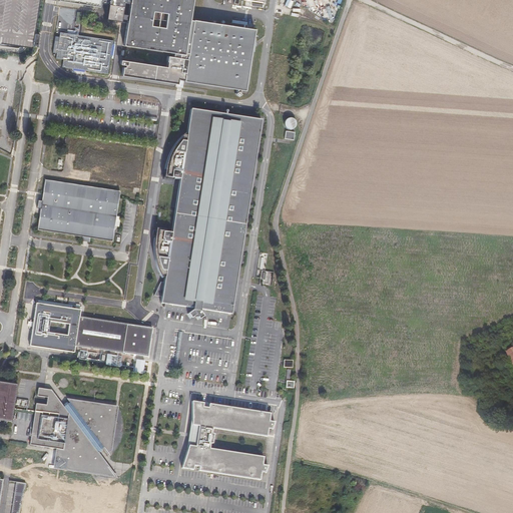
[(118,65),(124,66),(124,67),(122,67),(121,75),(175,83),(176,78),(183,80),(183,81),(236,89),(235,93),(234,94),(236,96),(239,94),(239,93),(239,90),(244,91),(254,30),(193,21),(189,20),(192,0),(101,0),(101,3),(108,4),(105,19),(121,22),(121,19),(126,20),(123,45),(173,53),(172,57),(170,56),(169,62),(170,62),(169,68),(119,60),(118,65)]
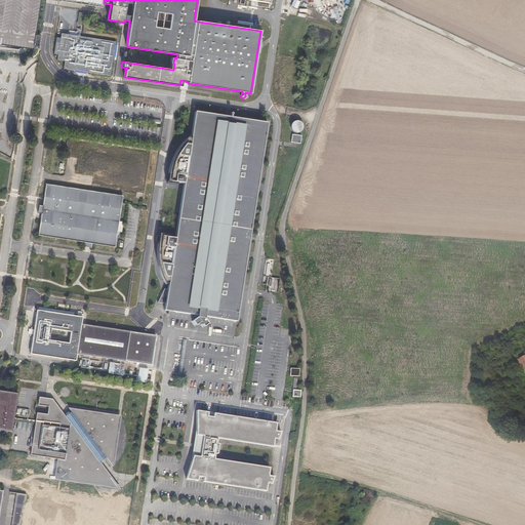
[(307,5),(304,11),(310,15),(314,9),(307,5)]
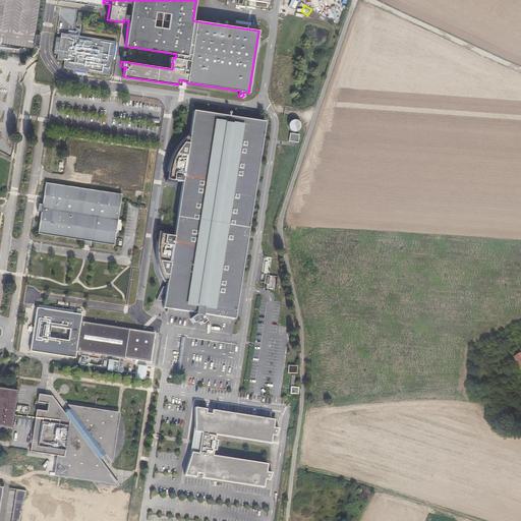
[(238,15),(236,23),(248,24),(249,16),(238,15)]
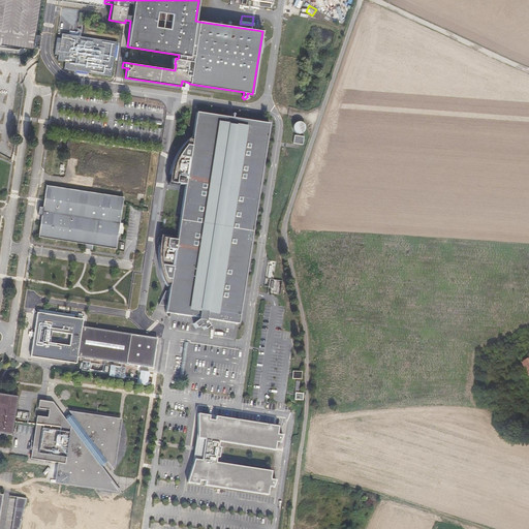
[(112,75),(117,41),(62,34),(61,38),(57,37),(55,54),(58,55),(58,60),(65,61),(64,68),(112,75)]
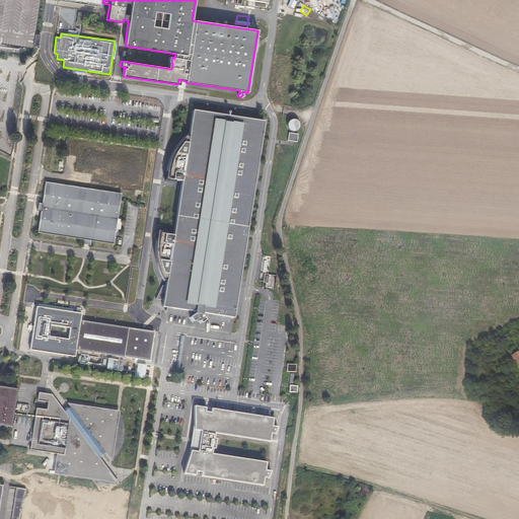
[(196,313),(196,316),(190,320),(193,324),(195,322),(199,322),(201,325),(205,322),(202,317),(202,314),(233,319),(264,123),(194,112),(189,139),(186,139),(180,144),(173,153),(170,162),(168,171),(167,181),(181,183),(174,236),(158,235),(157,251),(158,261),(159,267),(162,275),(164,282),(167,283),(163,308),(196,313)]
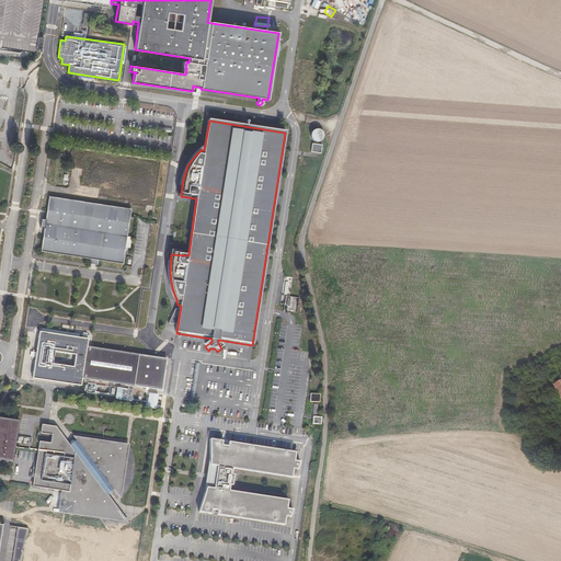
[(311,139),(313,141),(316,142),(319,142),(321,141),(323,139),(323,136),(322,133),(320,130),(317,129),(315,130),(311,133),(311,135),(311,137),(311,139)]
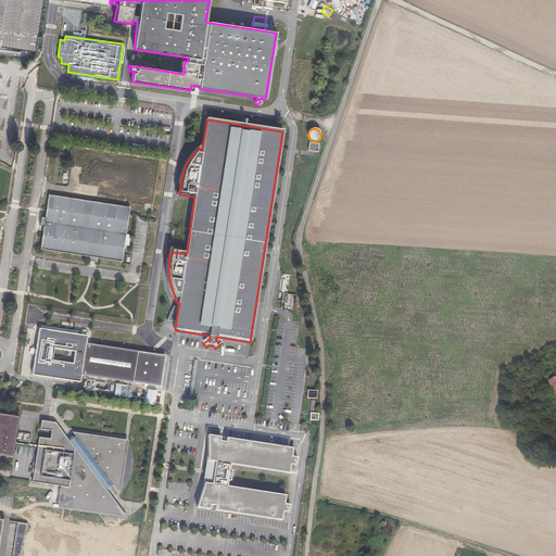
[(319,144),(308,144),(307,153),(318,154),(319,144)]
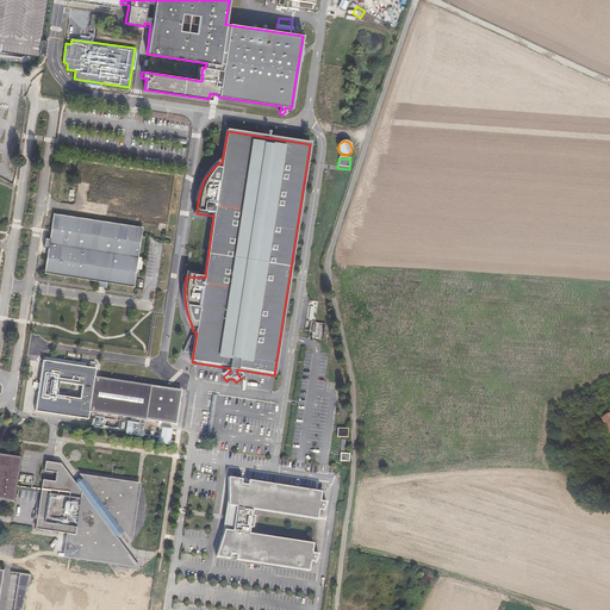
[(45,274),(135,285),(136,268),(142,269),(143,256),(138,256),(143,225),(54,215),(50,238),(45,237),(44,247),(48,247),(45,274)]
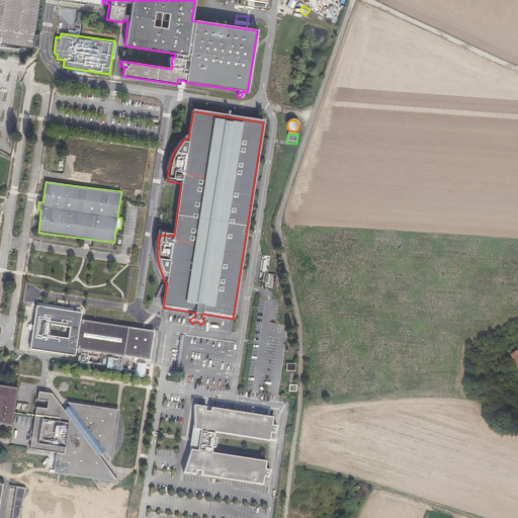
[(270,257),(263,256),(260,273),(267,274),(270,257)]
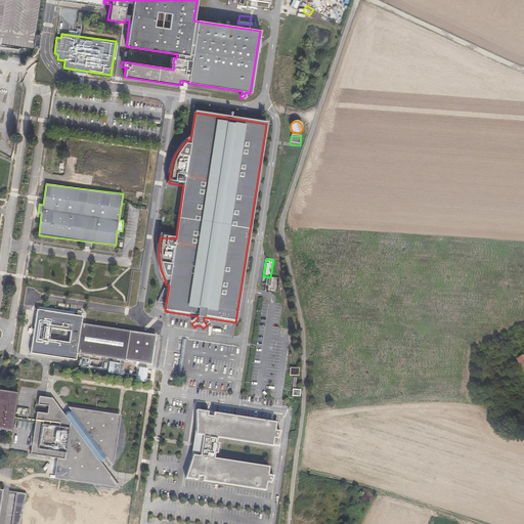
[(270,277),(263,276),(262,282),(265,284),(264,291),(277,292),(279,278),(270,277)]
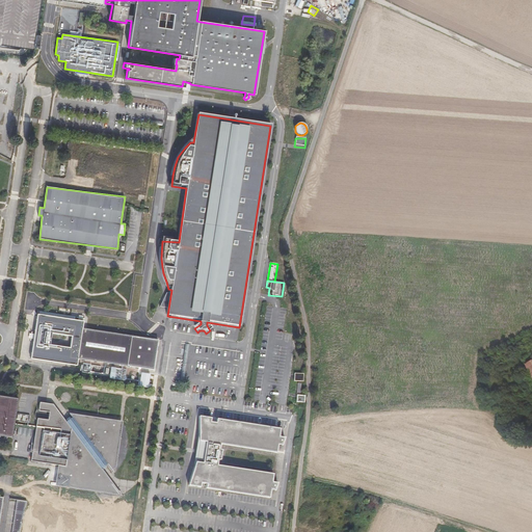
[(83,321),(74,320),(37,315),(35,329),(33,344),(31,358),(44,361),(76,366),(77,358),(153,370),(157,340),(82,328),(83,322),(83,321)]
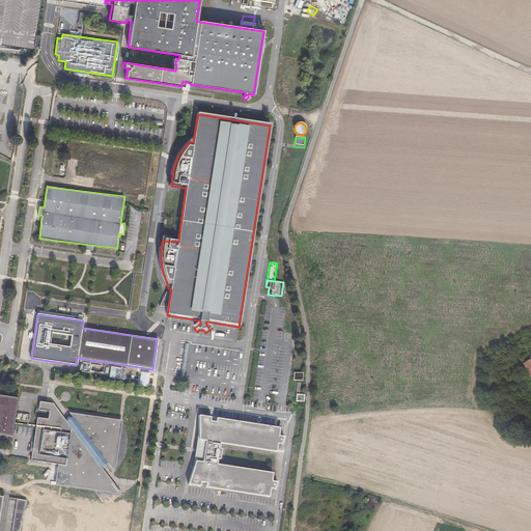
[(127,369),(104,366),(103,373),(126,378),(127,369)]
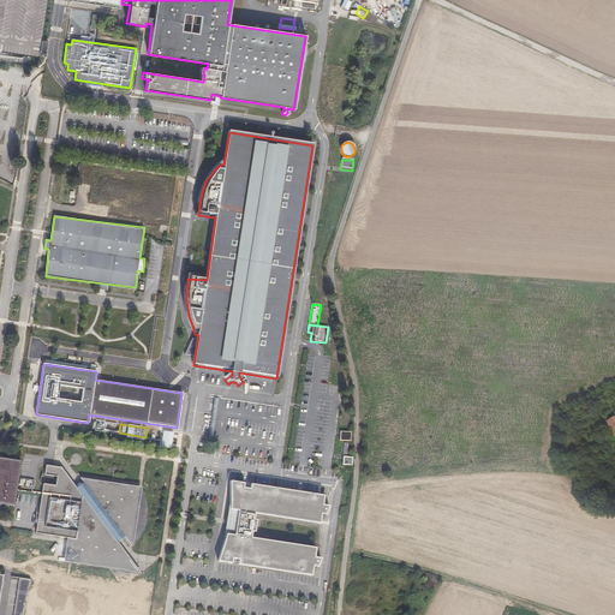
[(245,482),(232,481),(232,509),(240,511),(238,521),(237,535),(228,533),(220,560),(233,562),(233,557),(240,559),(240,563),(312,574),(315,565),(320,567),(323,557),(316,556),(317,548),(252,537),(254,531),(256,531),(258,520),(255,519),(256,512),(322,523),(322,513),(328,514),(330,506),(324,505),(326,495),(252,484),(252,489),(245,488),(245,482)]
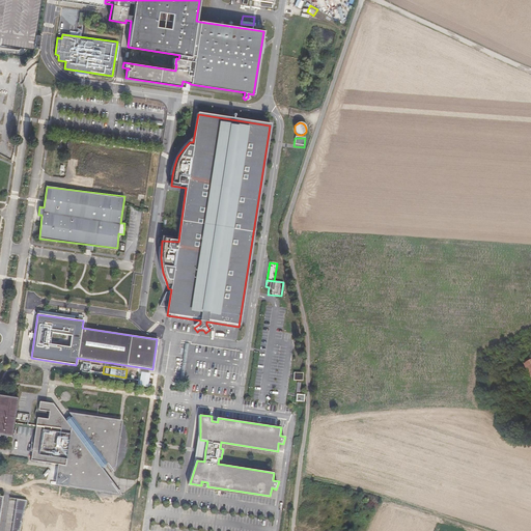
[(31,436),(32,428),(19,426),(18,432),(31,436)]
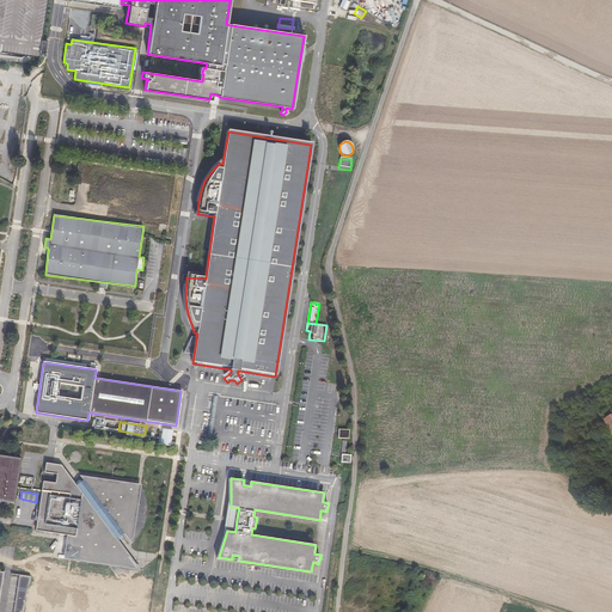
[(61,611),(63,592),(36,588),(35,597),(46,598),(50,603),(44,610),(35,609),(38,605),(31,604),(30,611),(154,611),(157,605),(128,601),(126,611),(61,611)]
